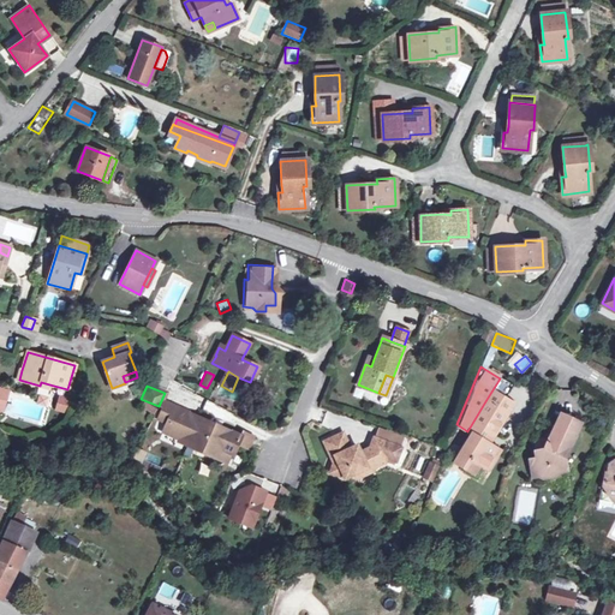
[(485,401),(506,415),(512,404),(491,392),(485,401)]
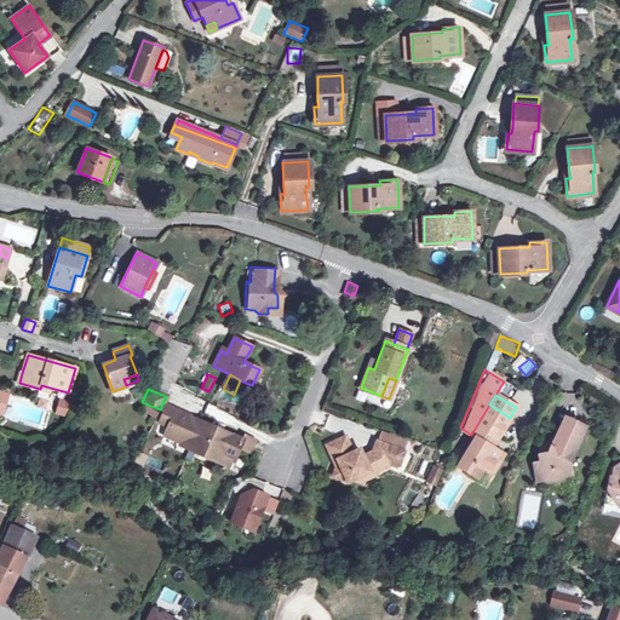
[(61,400),(58,414),(67,415),(68,401),(61,400)]
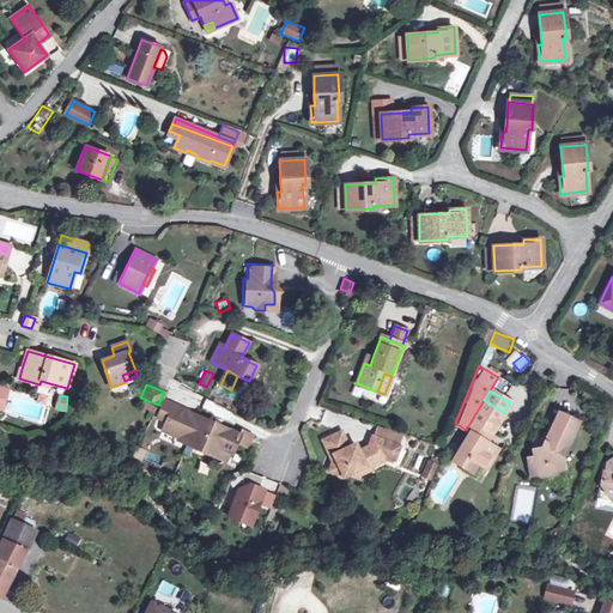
[(484,400),(466,430),(469,432),(453,461),(472,472),(477,463),(485,468),(497,449),(483,439),(487,431),(492,434),(504,413),(484,400)]
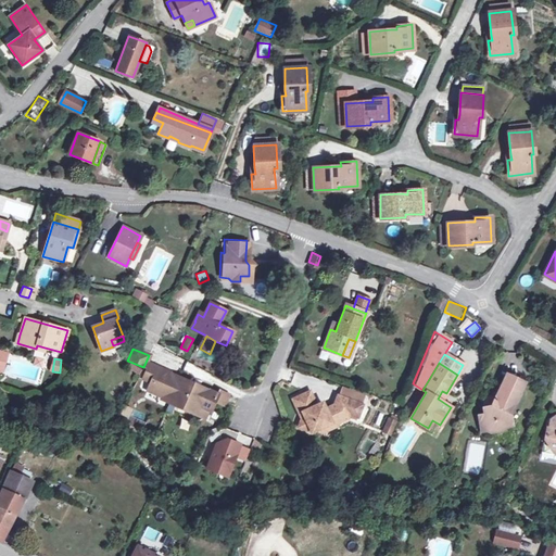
[(156,368),(149,365),(141,381),(149,386),(151,392),(162,396),(163,393),(172,397),(169,401),(168,403),(196,415),(200,406),(211,412),(214,402),(217,395),(209,391),(204,393),(198,390),(199,387),(179,378),(178,381),(169,378),(171,375),(156,368)]
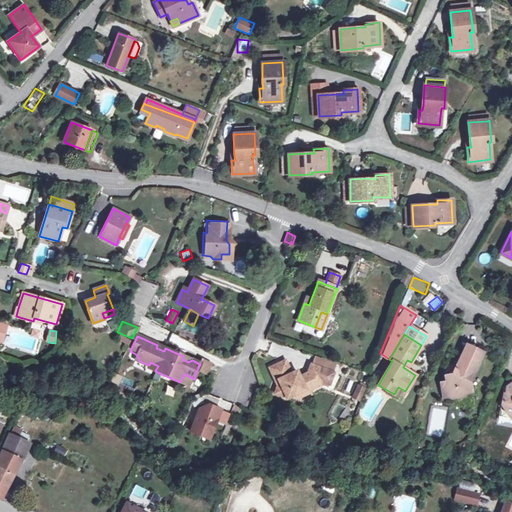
[(482,353),(466,346),(462,354),(457,366),(453,374),(446,375),(447,381),(442,382),(444,396),(449,395),(450,396),(452,397),(454,397),(455,398),(462,396),(463,396),(465,395),(466,394),(467,392),(472,392),(470,381),(475,369),(477,370),(481,362),(479,361),(482,353)]
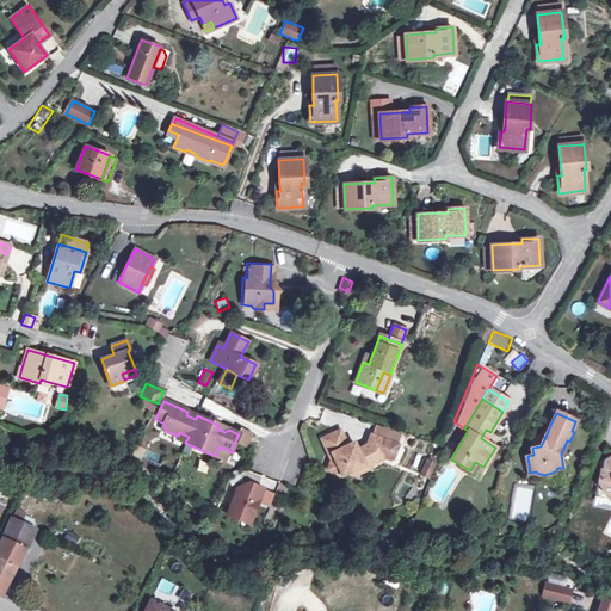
[(358,468),(363,466),(368,463),(375,466),(378,457),(382,458),(387,457),(388,454),(396,457),(401,445),(374,434),(370,445),(359,450),(359,448),(355,450),(352,445),(350,446),(343,430),(323,439),(329,451),(334,454),(335,455),(329,469),(344,474),(349,473),(356,475),(358,468)]
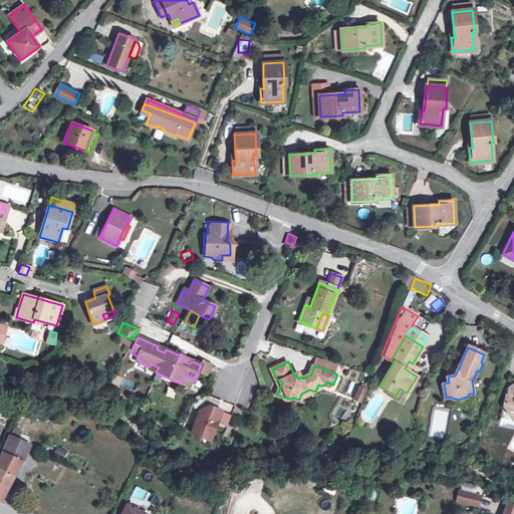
[(202,362),(201,365),(198,371),(207,375),(211,366),(202,362)]
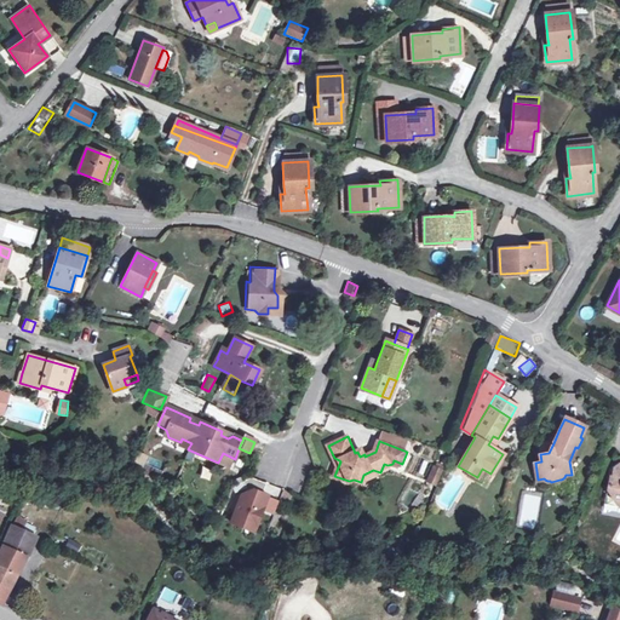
[(539,445),(540,454),(549,453),(554,443),(544,438),(539,445)]
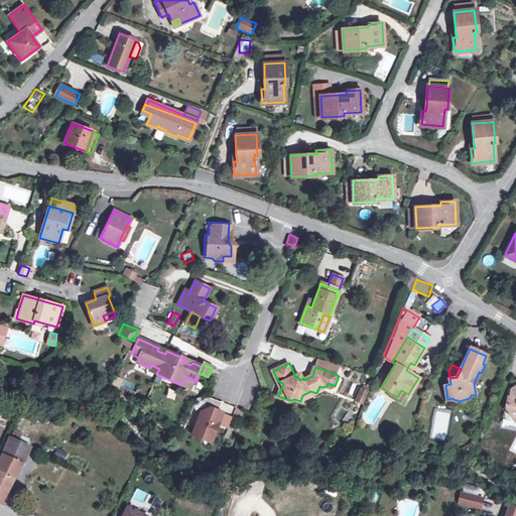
[(185,377),(181,385),(192,389),(196,382),(185,377)]
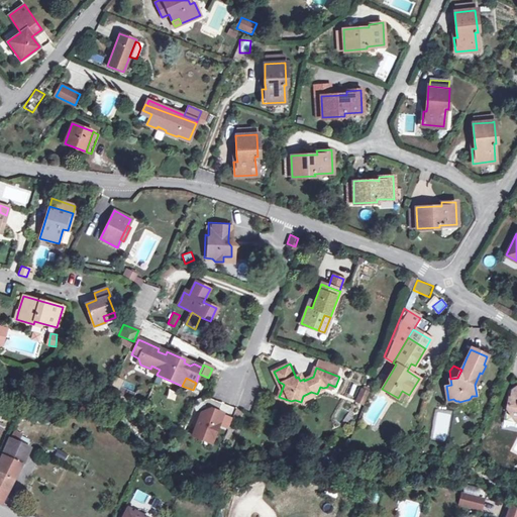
[(223,378),(221,384),(232,387),(233,381),(223,378)]
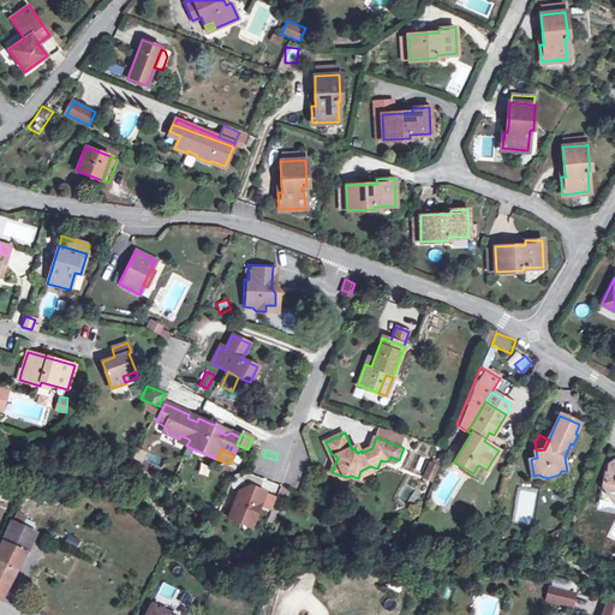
[(430,460),(423,477),(433,481),(439,464),(430,460)]
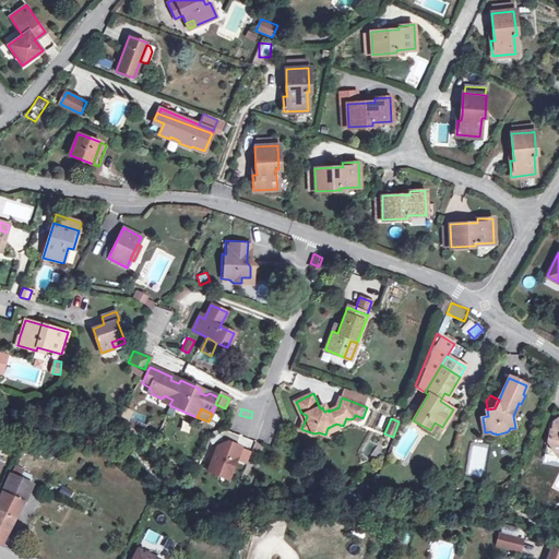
[(558,451),(558,420),(558,419),(552,421),(551,429),(550,429),(547,442),(554,450),(558,451)]
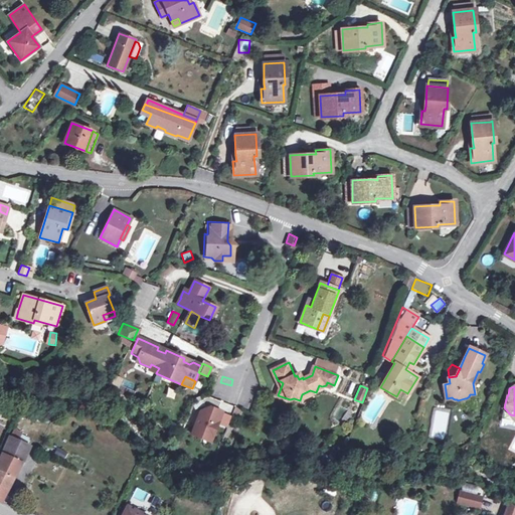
[(242,406),(249,408),(254,393),(247,391),(242,406)]
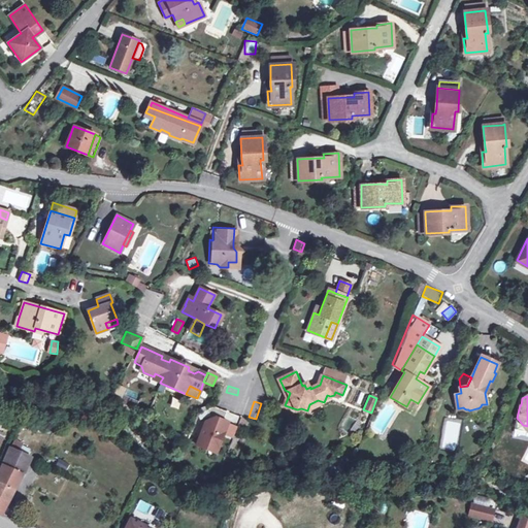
[(228,411),(215,406),(206,409),(210,420),(205,422),(198,446),(208,450),(210,442),(221,447),(229,422),(225,421),(228,411)]
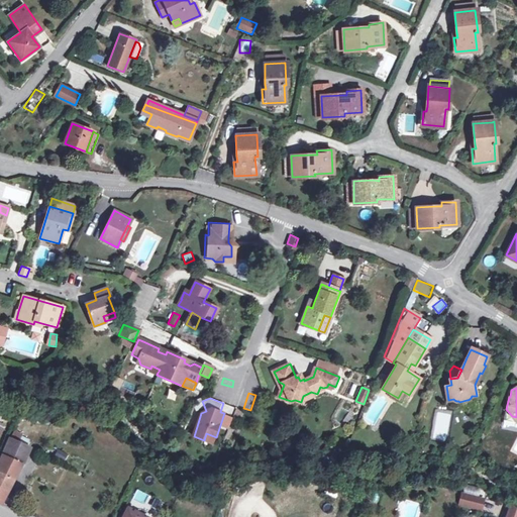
[(13,430),(10,437),(16,440),(19,433),(13,430)]
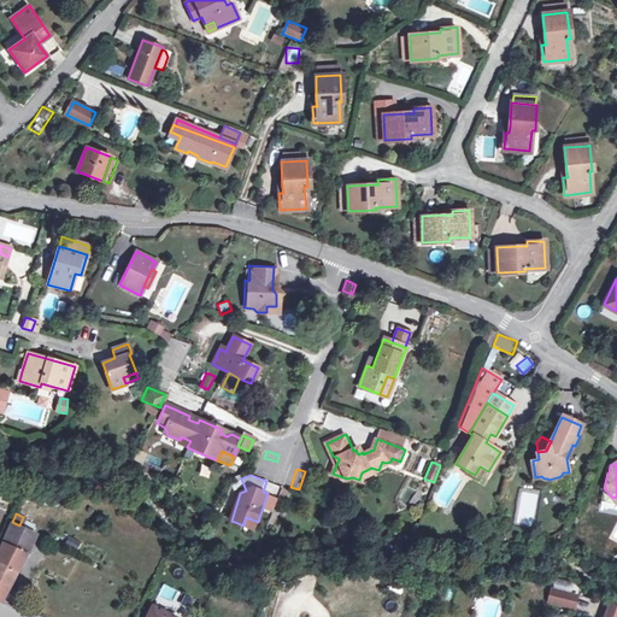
[(258,522),(246,517),(244,526),(254,529),(258,522)]
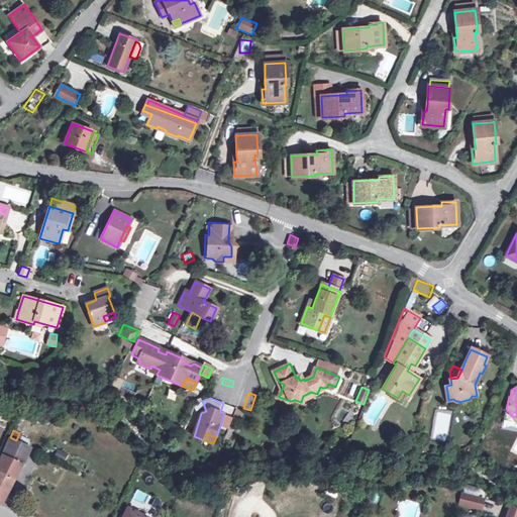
[(22,462),(29,447),(16,440),(10,437),(3,454),(22,462)]
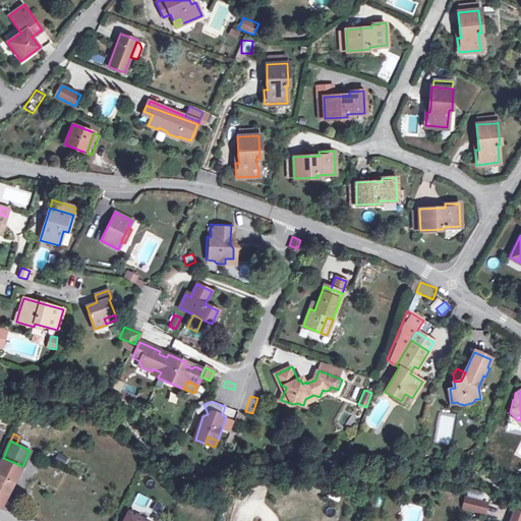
[(22,466),(3,458),(0,464),(0,490),(7,495),(22,466)]
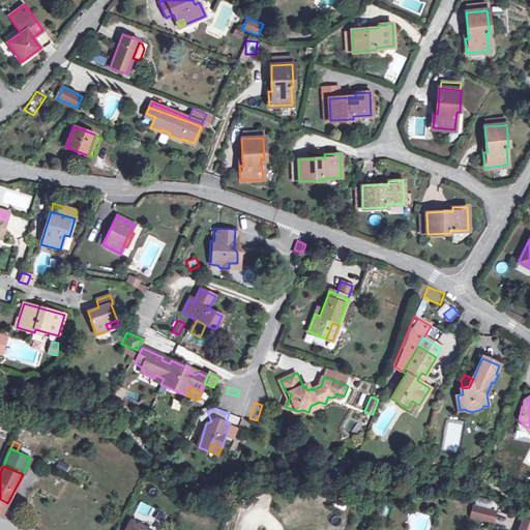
[(231,500),(227,513),(231,514),(232,511),(235,512),(238,502),(231,500)]
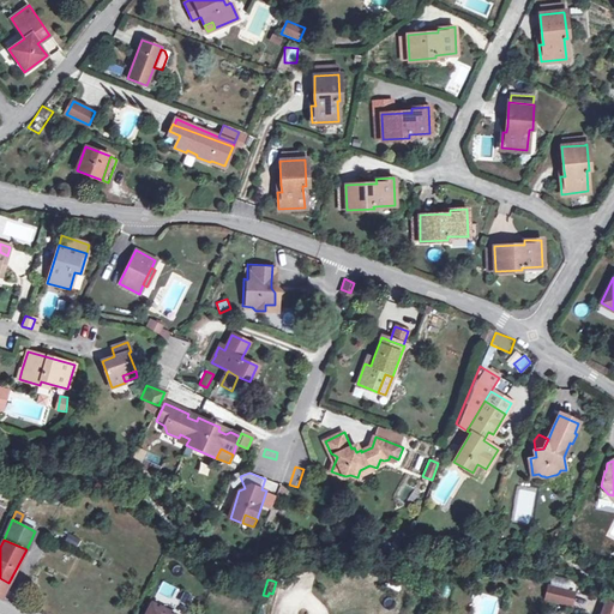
[(169,599),(175,587),(163,581),(157,594),(169,599)]
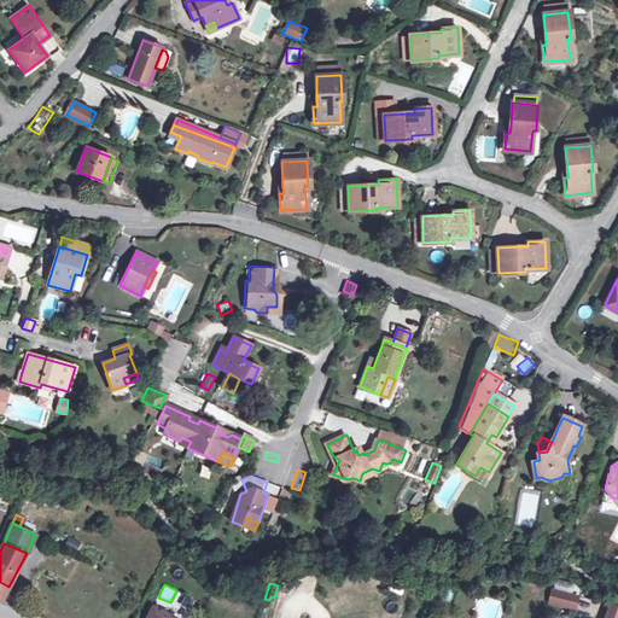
[(577,598),(554,592),(552,604),(573,608),(577,598)]
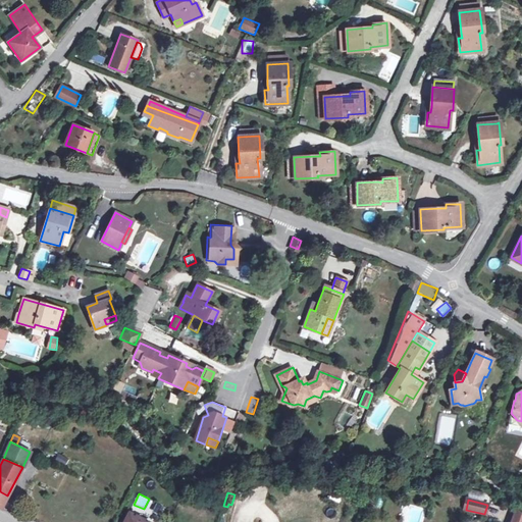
[(151,521),(131,511),(124,521),(151,521)]
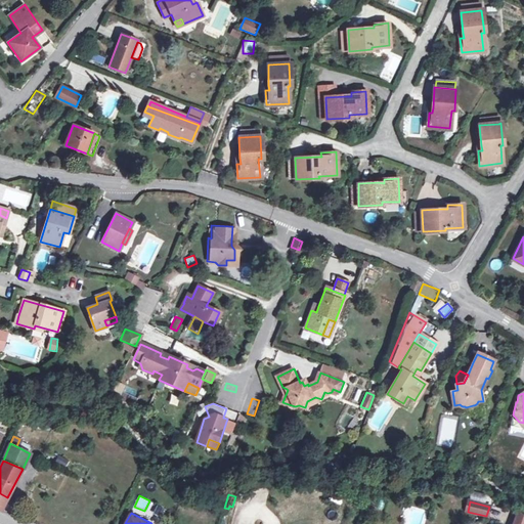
[(523,523),(523,517),(518,513),(513,523),(523,523)]
